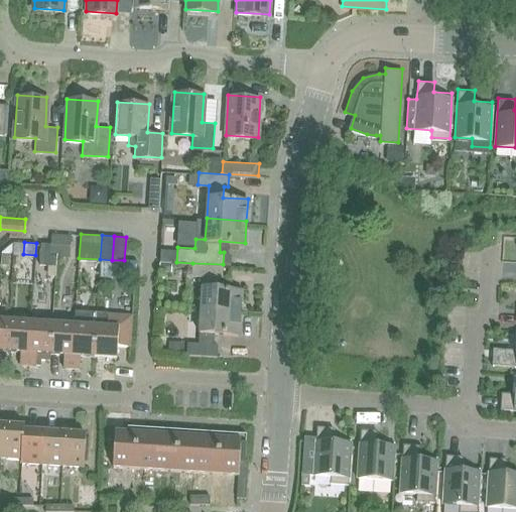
[(192,263),(191,275),(203,276),(201,308),(241,311),(242,289),(217,287),(218,276),(222,277),(223,264),(192,263)]
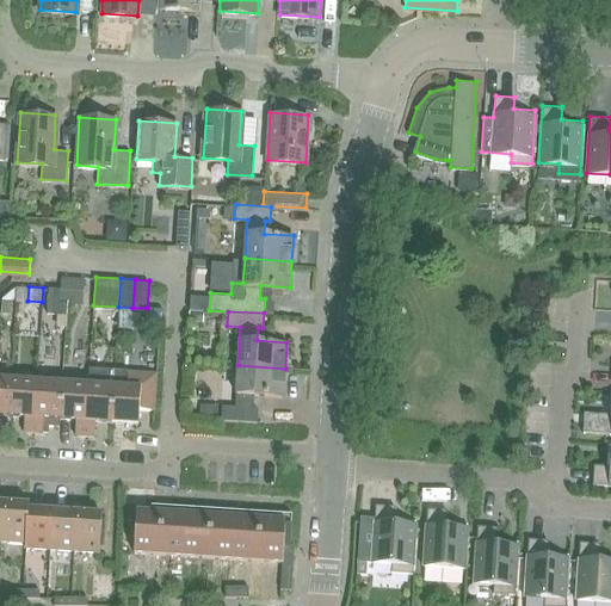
[(222,404),(221,418),(257,420),(258,406),(253,406),(254,393),(283,394),(285,369),(238,365),(235,404),(222,404)]
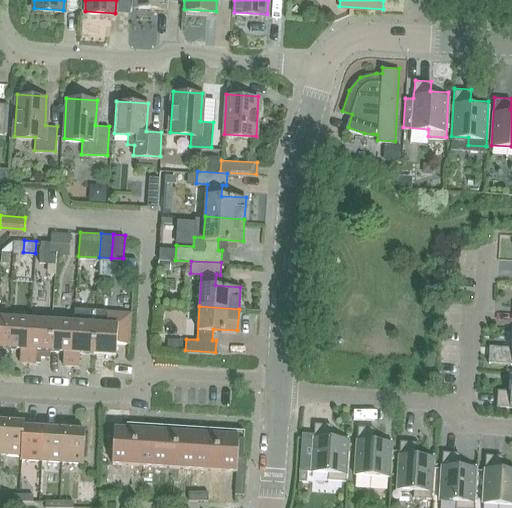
[(73,320),(71,363),(78,364),(79,351),(93,352),(95,321),(96,309),(74,307),(73,320)]
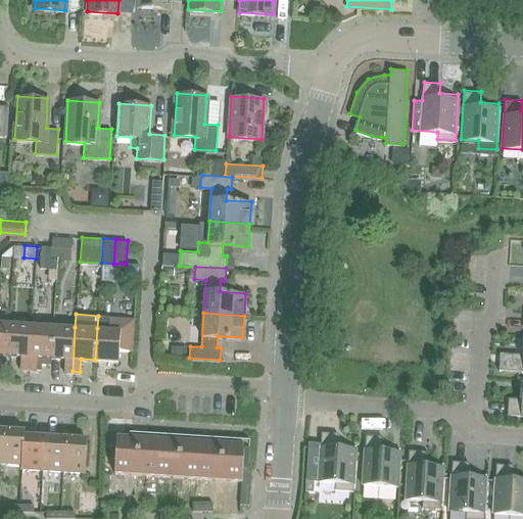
[(134,318),(109,317),(98,316),(97,328),(95,360),(117,361),(119,348),(131,349),(134,318)]
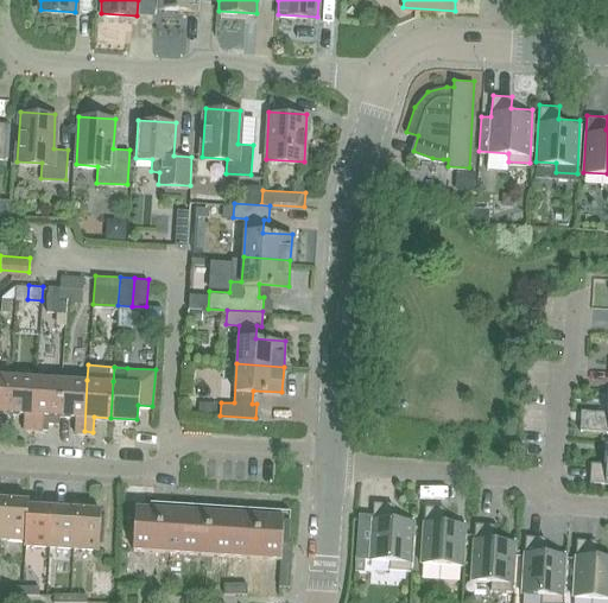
[(0,411),(8,411),(11,375),(0,374),(0,411)]
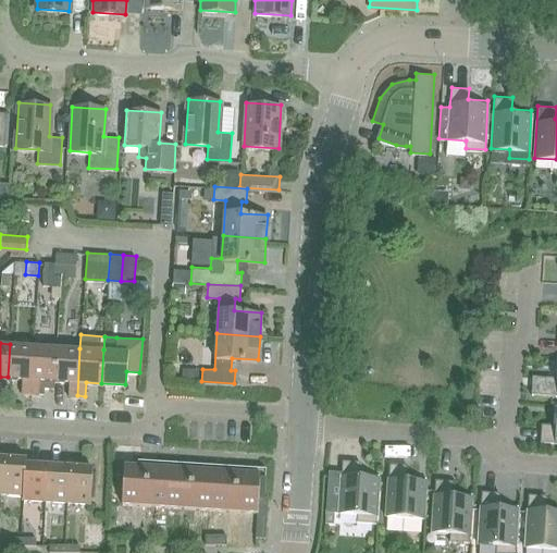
[(22,392),(29,393),(33,345),(10,344),(8,377),(22,378),(22,392)]
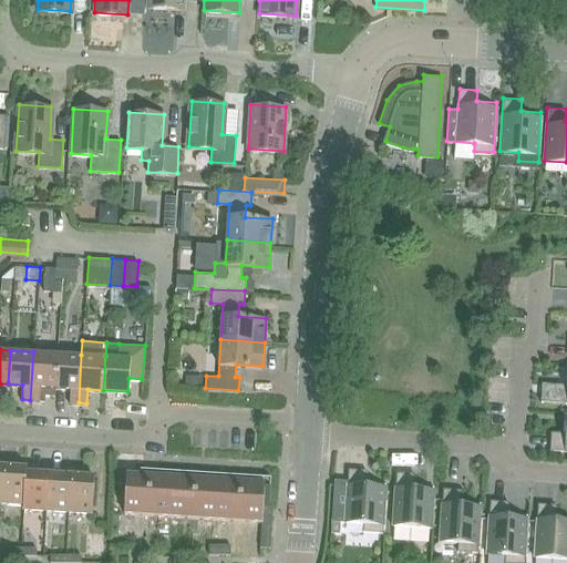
[(55,387),(58,354),(33,351),(30,400),(44,400),(44,393),(54,393),(55,387)]
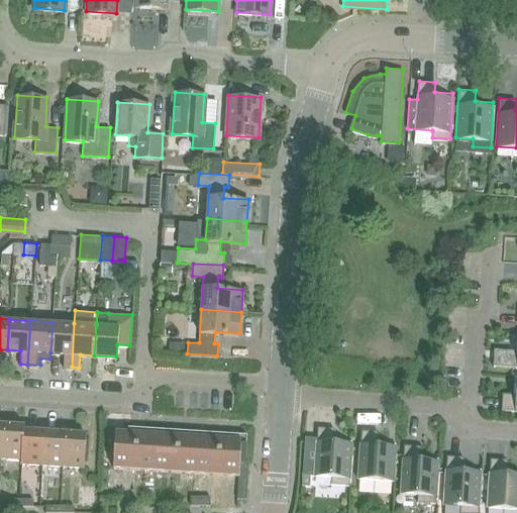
[(64,367),(72,367),(74,323),(53,322),(50,352),(64,353),(64,367)]
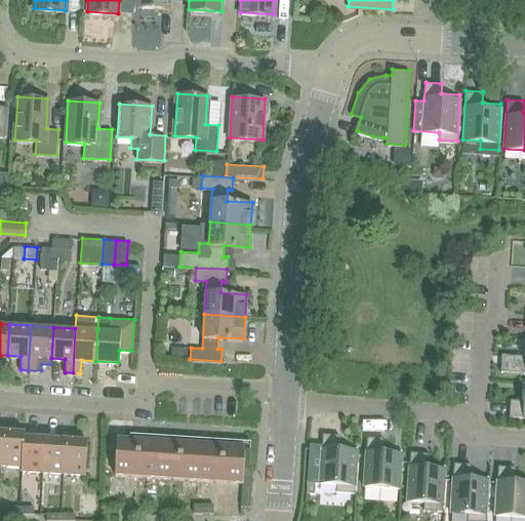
[(500,370),(524,371),(524,335),(524,355),(501,354),(500,370)]
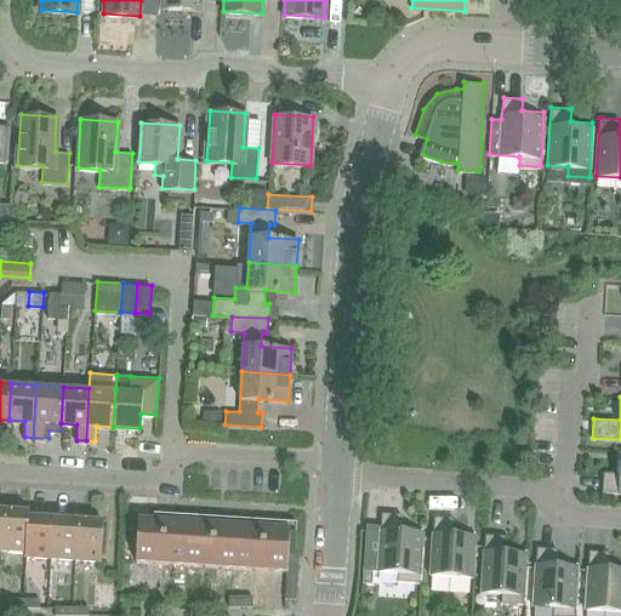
[(602,491),(620,491),(620,449),(617,450),(616,472),(603,471),(602,491)]
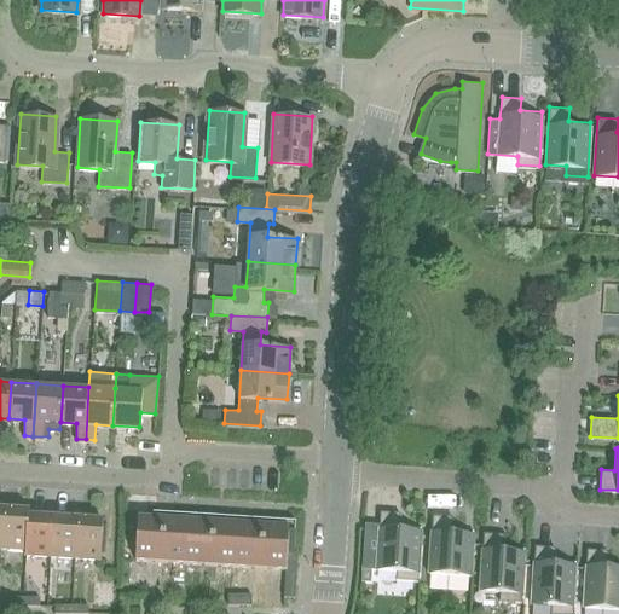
[(1,546),(24,548),(27,548),(28,513),(29,508),(4,507),(1,546)]
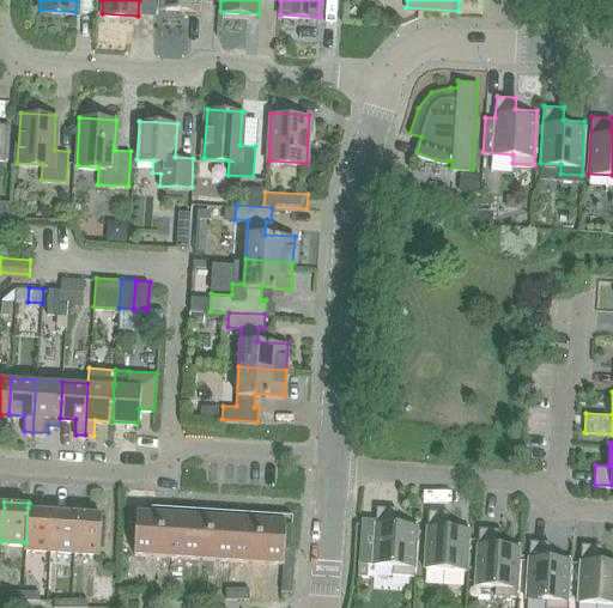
[(393,564),(393,572),(414,573),(418,521),(395,518),(396,506),(376,505),(372,563),(393,564)]
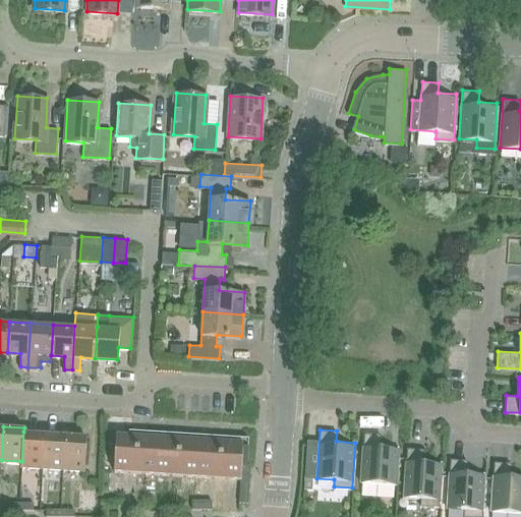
[(20,465),(42,466),(44,434),(23,432),(22,461),(20,461),(20,465)]
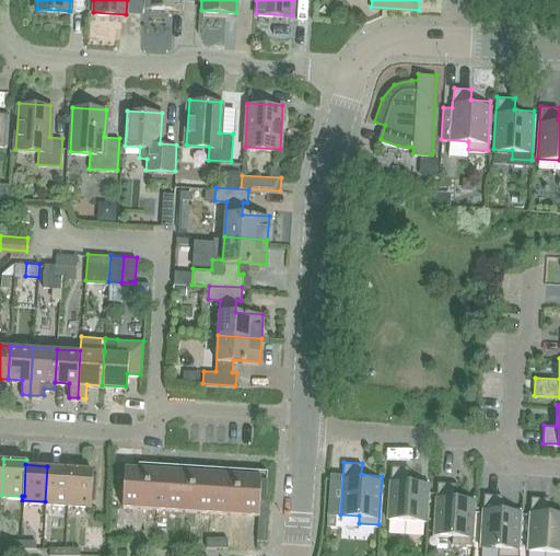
[(387,518),(426,520),(429,478),(408,477),(409,466),(391,465),(387,518)]
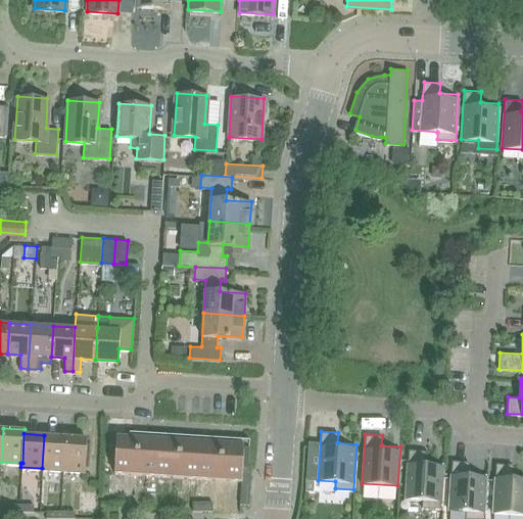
[(42,468),(63,470),(65,436),(44,435),(42,468)]
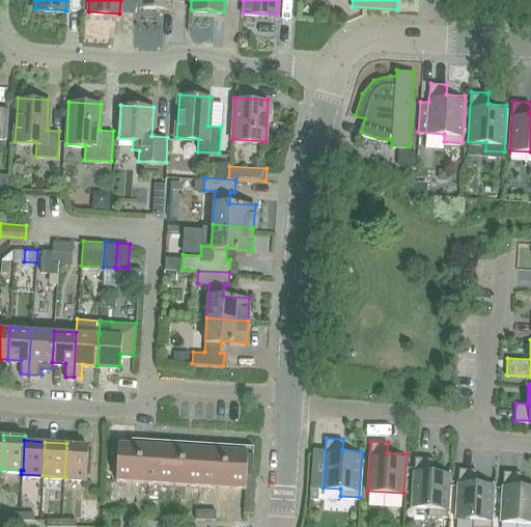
[(116,478),(202,484),(245,487),(243,510),(253,510),(255,480),(246,479),(246,472),(252,472),(253,454),(247,454),(248,450),(118,442),(110,442),(109,449),(118,450),(116,478)]
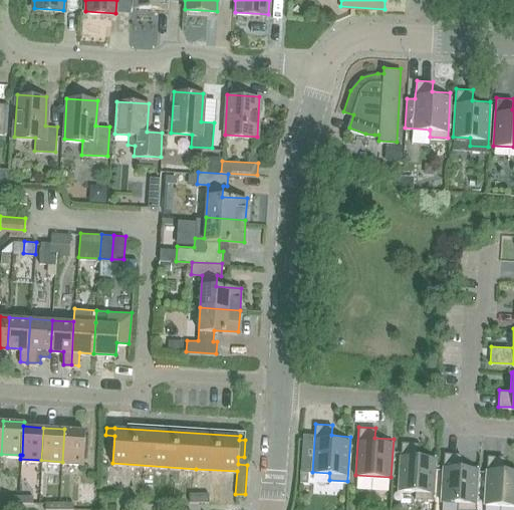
[(64,429),(62,462),(83,463),(85,430),(64,429)]
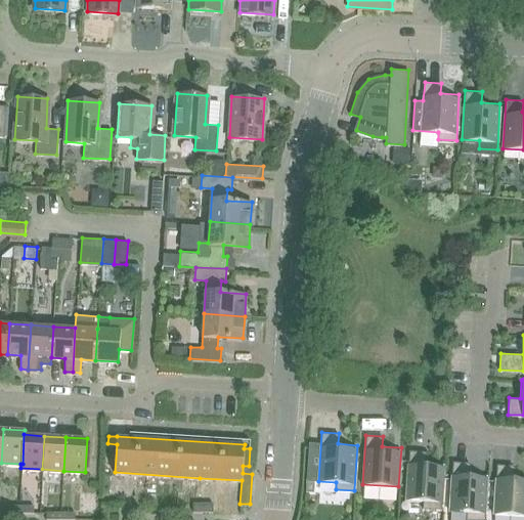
[(423,508),(441,509),(444,463),(426,462),(426,450),(409,449),(406,499),(423,500),(423,508)]
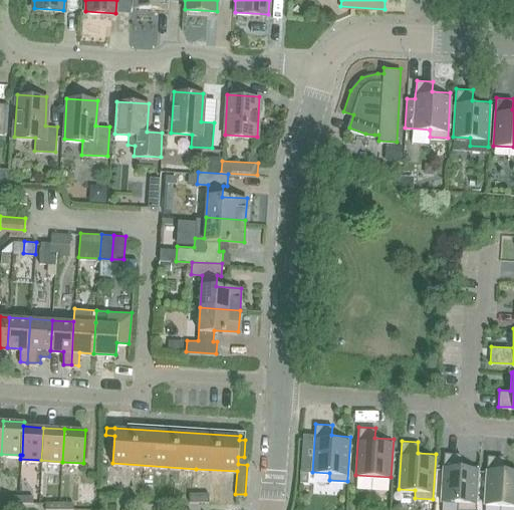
[(457,509),(473,509),(475,509),(478,465),(460,464),(461,453),(444,452),(441,501),(458,502),(457,509)]
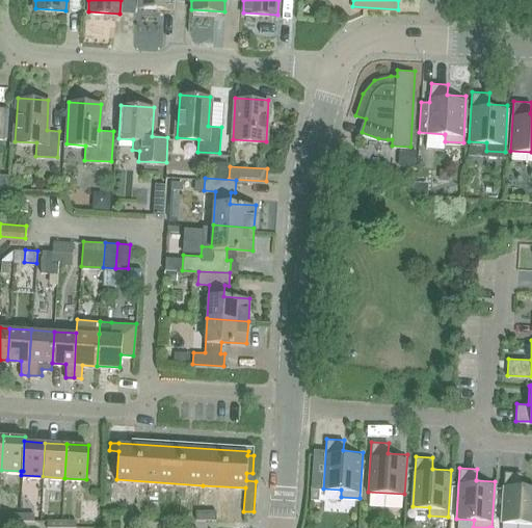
[(501,521),(531,523),(531,483),(521,483),(522,472),(505,471),(501,521)]
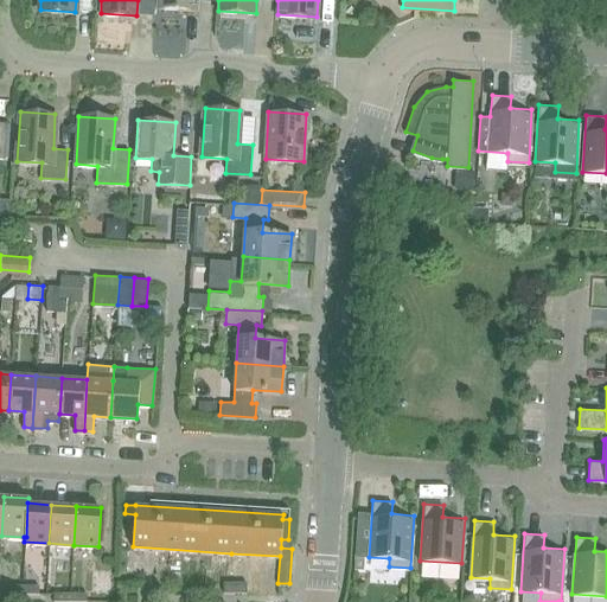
[(223,591),(247,591),(247,580),(223,580),(223,591)]
